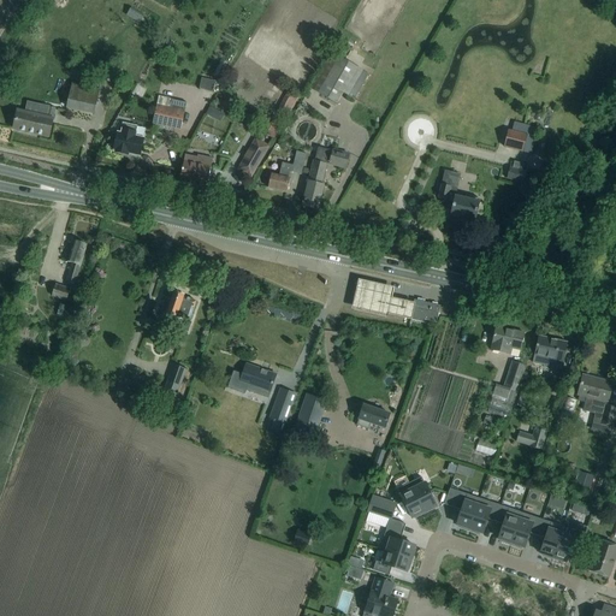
[(331,52),(311,89),(313,92),(337,104),(343,93),(354,99),(368,72),(333,54),(331,52)]
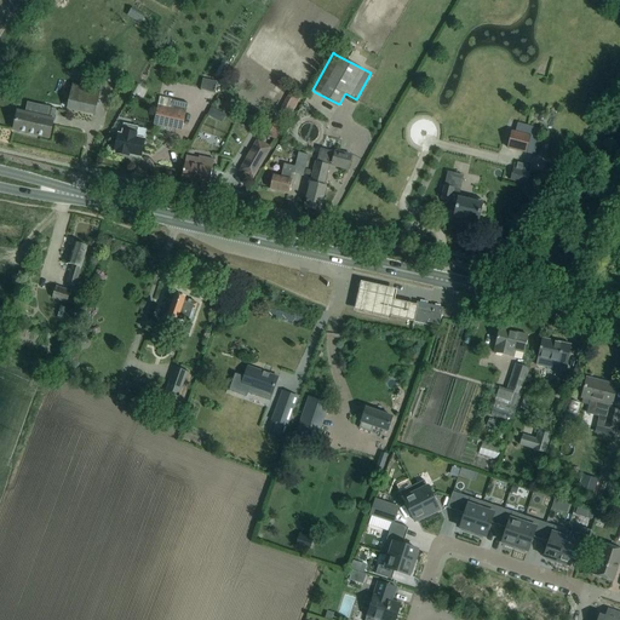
[(115,68),(105,65),(103,84),(113,85),(115,68)]
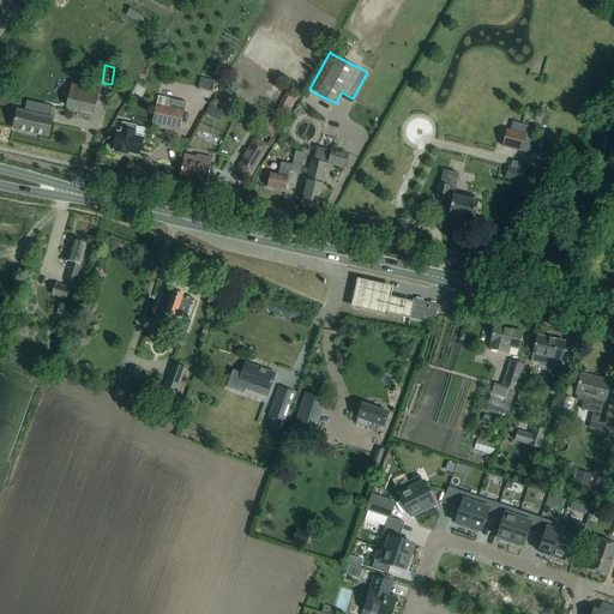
[(71,84),(68,96),(66,108),(92,113),(97,90),(71,84)]
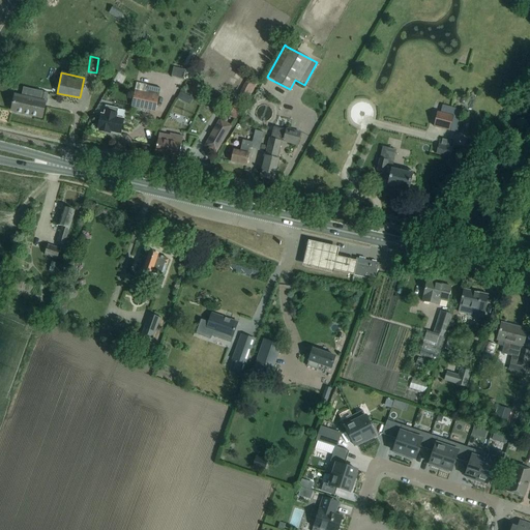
[(246,101),(257,83),(247,78),(237,96),(246,101)]
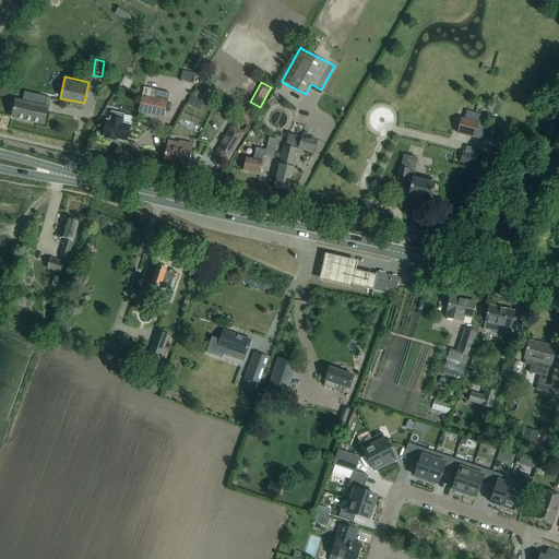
[(142,95),(139,113),(164,118),(168,100),(169,93),(144,87),(142,95)]
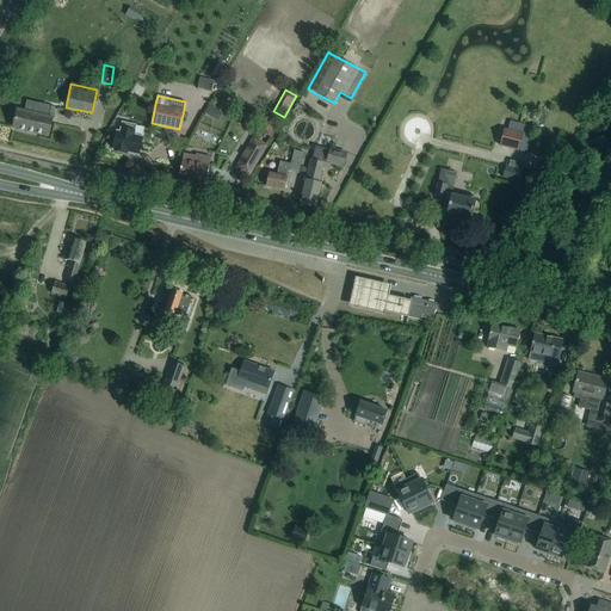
[(203,115),(211,118),(216,110),(207,105),(203,115)]
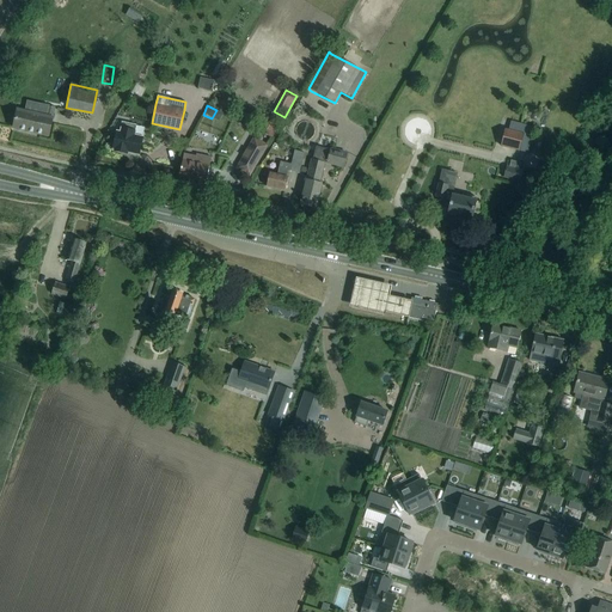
[(48,136),(55,108),(48,106),(46,116),(17,110),(13,128),(48,136)]
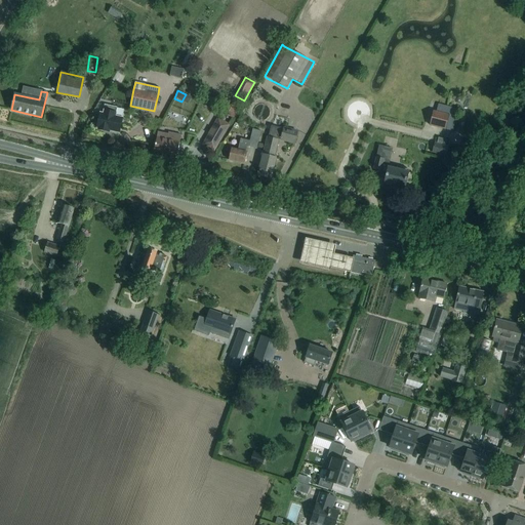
[(457,110),(438,105),(437,112),(433,111),(430,124),(452,130),(457,110)]
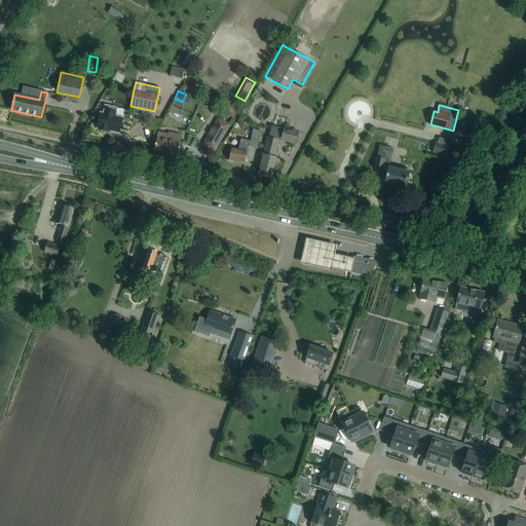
[(105,132),(105,129),(119,134),(122,118),(115,116),(117,108),(105,106),(103,114),(100,113),(97,128),(98,128),(98,129),(105,132)]
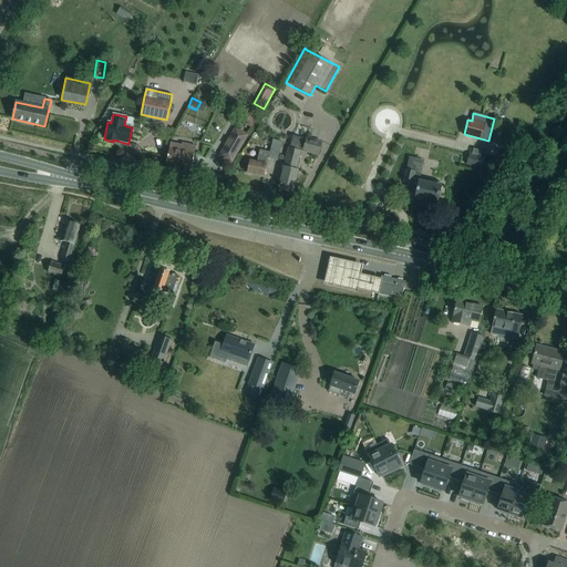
[(234,127),(218,156),(233,164),(248,135),(234,127)]
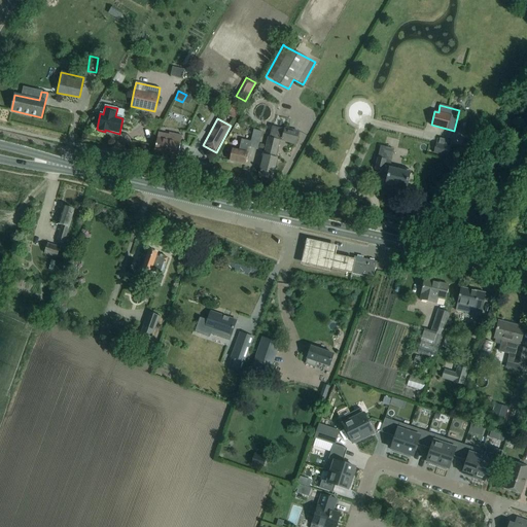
[(295,144),(299,134),(299,133),(284,129),(284,130),(272,127),(270,138),(269,138),(261,166),(258,176),(272,179),(277,159),(275,159),(279,140),(295,144)]
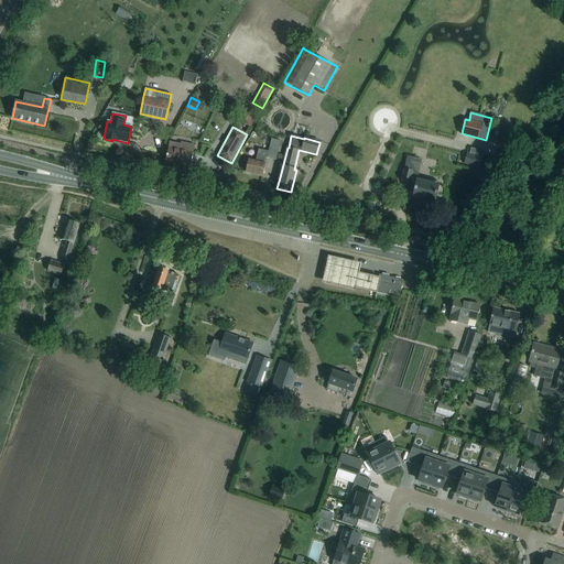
[(275,160),(280,141),(271,139),(268,151),(258,149),(256,162),(248,160),(248,161),(246,172),(262,176),(264,165),(266,164),(267,160),(268,158),(275,160)]
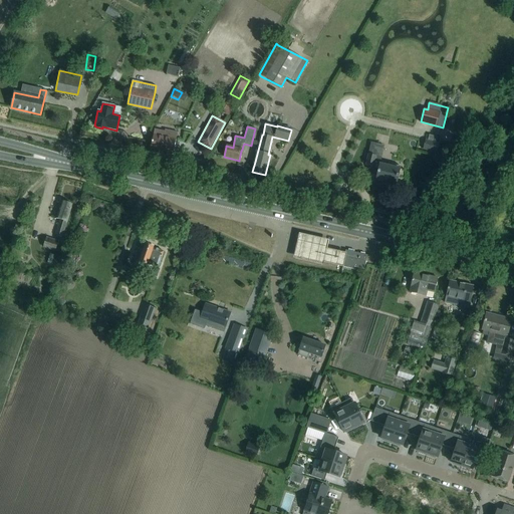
[(154,135),(153,140),(151,149),(173,154),(176,140),(177,133),(165,130),(165,132),(154,130),(154,135)]
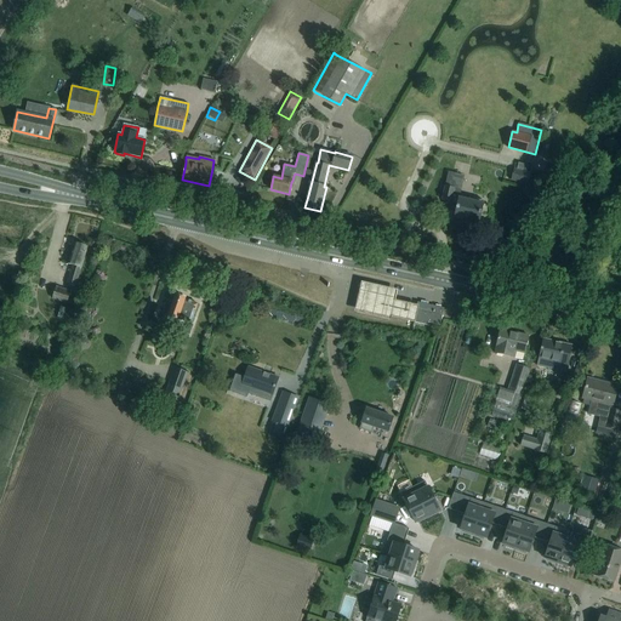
[(514,170),(512,182),(527,186),(529,174),(531,166),(518,164),(517,171),(514,170)]
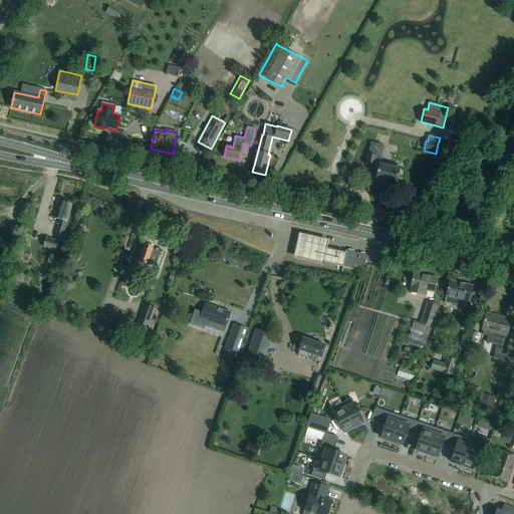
[(370,144),(367,156),(365,166),(378,169),(375,180),(396,184),(401,166),(392,164),(391,167),(374,164),(376,156),(379,157),(381,146),(370,144)]
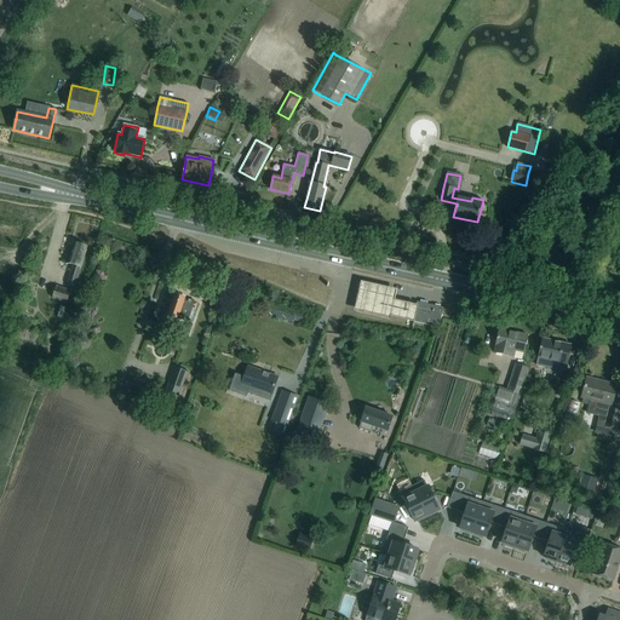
[(74,242),(72,254),(68,264),(73,265),(67,283),(75,286),(87,247),(74,242)]
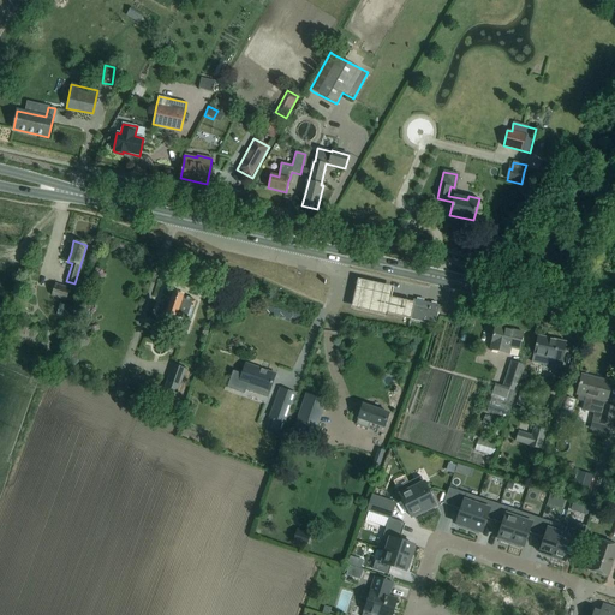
[(408,318),(412,304),(400,302),(389,299),(390,294),(392,290),(357,281),(356,286),(352,300),(350,311),(386,320),(386,316),(408,321),(408,318)]
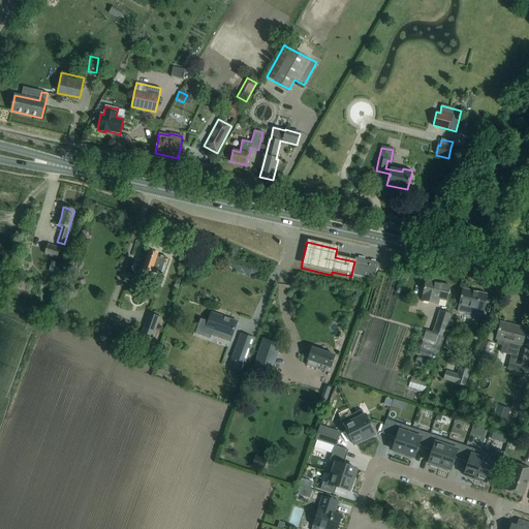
[(48,245),(44,255),(61,260),(64,250),(48,245)]
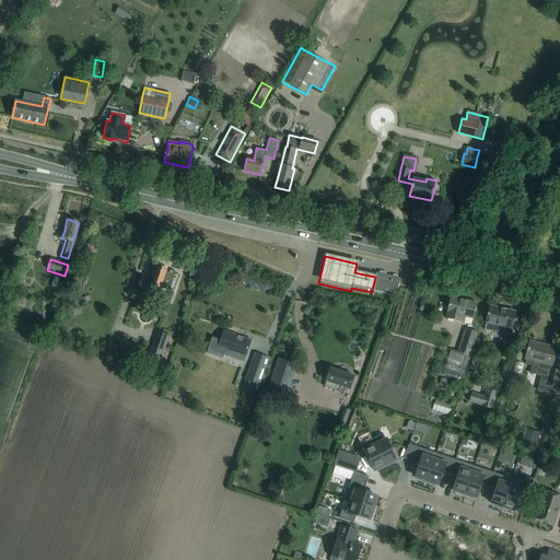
[(150,271),(147,279),(152,281),(151,286),(162,290),(160,299),(171,302),(173,293),(172,293),(178,275),(166,270),(167,269),(158,266),(155,273),(150,271)]
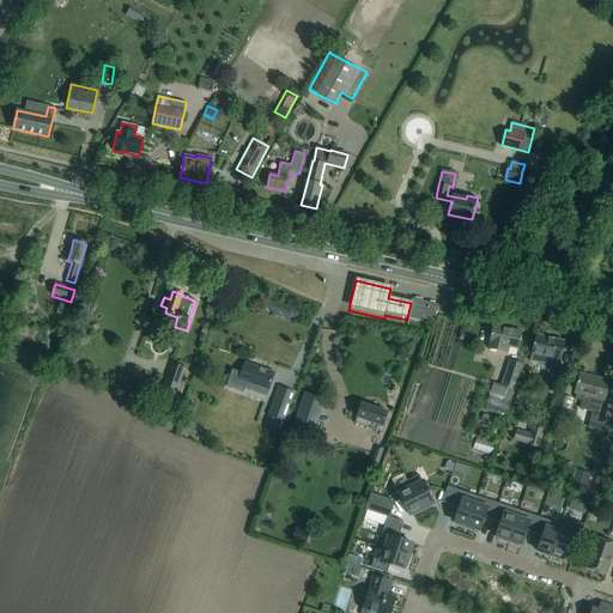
[(411,303),(407,317),(422,321),(423,319),(435,321),(438,304),(412,298),(411,303)]
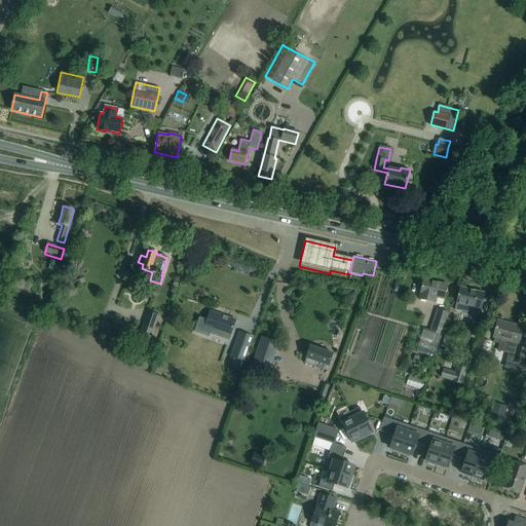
[(423,279),(421,289),(420,294),(419,299),(436,303),(437,297),(444,299),(447,285),(423,279)]
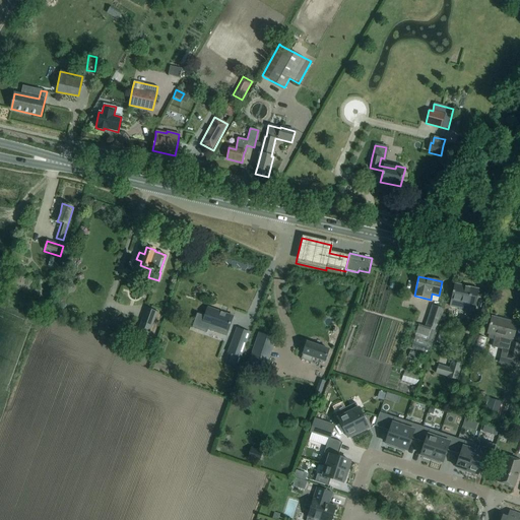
[(449,306),(474,312),(478,289),(454,284),(452,294),(451,300),(449,306)]
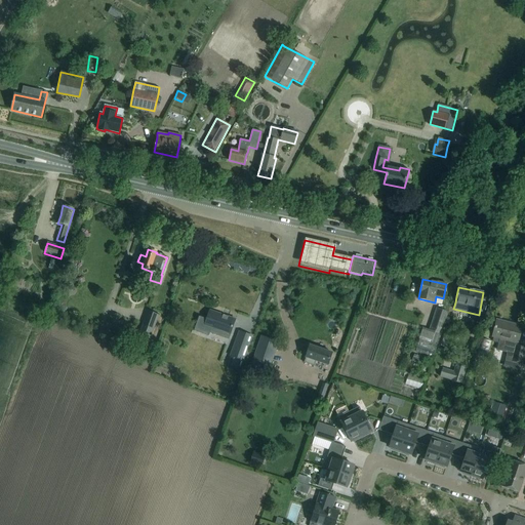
[(438,345),(442,331),(448,312),(437,309),(429,331),(422,329),(419,338),(438,345)]
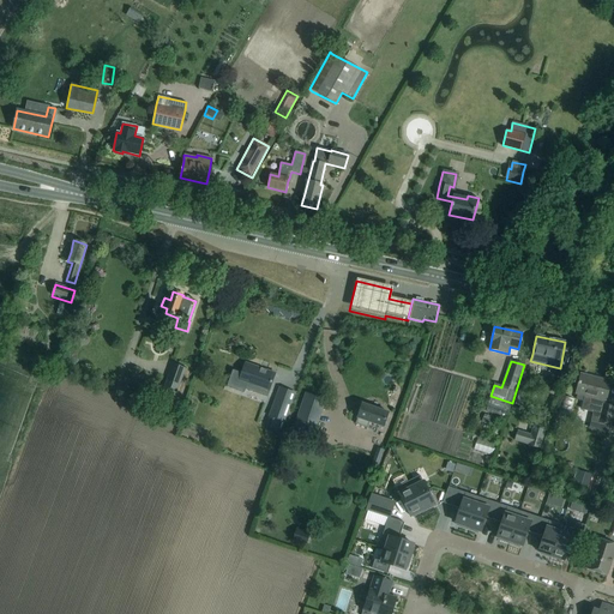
[(173,363),(164,386),(178,391),(186,368),(173,363)]
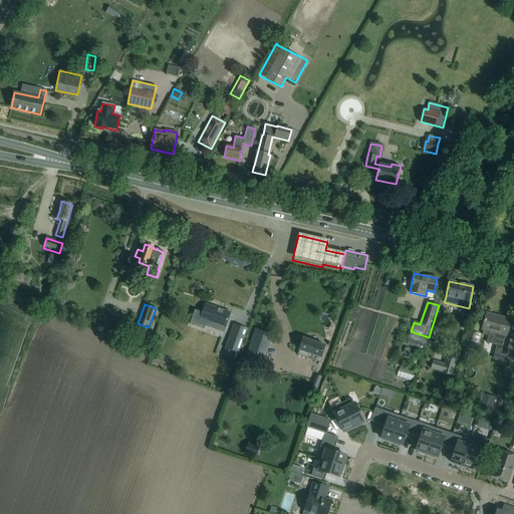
[(195,309),(189,324),(204,329),(205,324),(224,330),(225,327),(227,322),(230,312),(229,313),(219,309),(219,308),(205,304),(202,312),(195,309)]
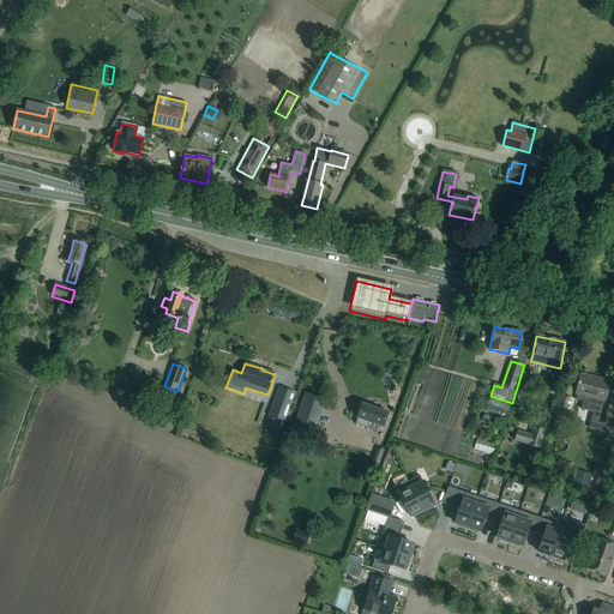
[(581,374),(578,386),(576,393),(606,402),(607,393),(611,381),(581,374)]
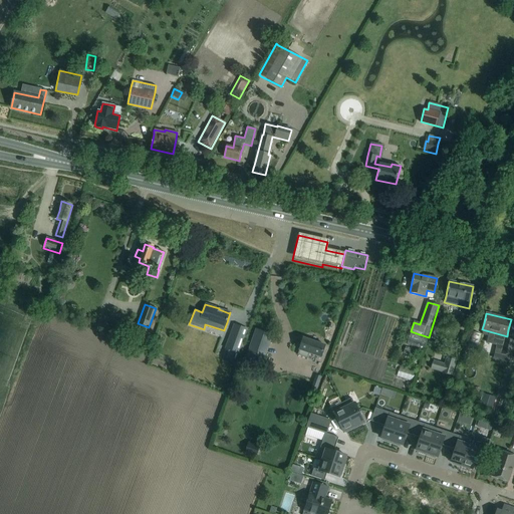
[(169,322),(176,324),(178,318),(171,316),(169,322)]
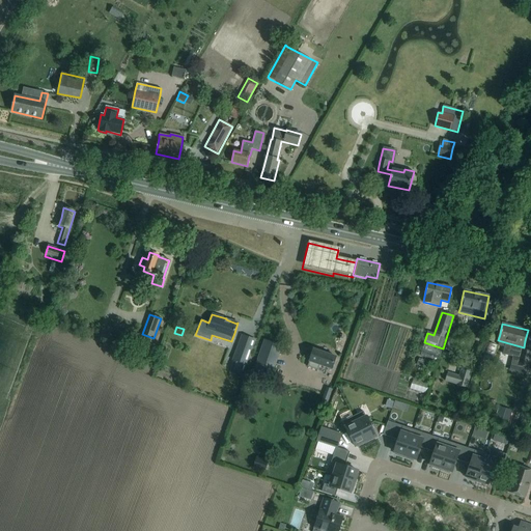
[(447,335),(443,348),(449,351),(453,337),(447,335)]
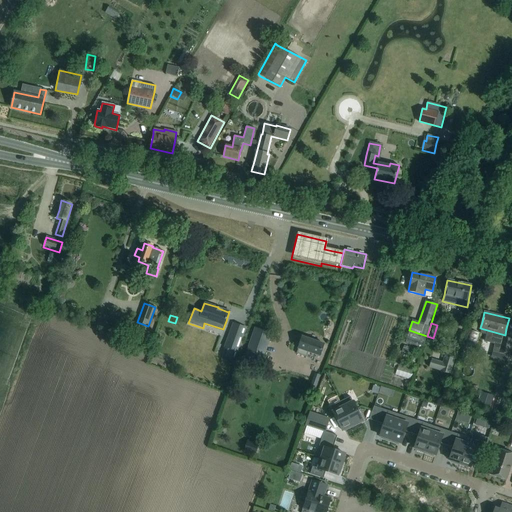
[(255,328),(244,360),(261,365),(272,334),(255,328)]
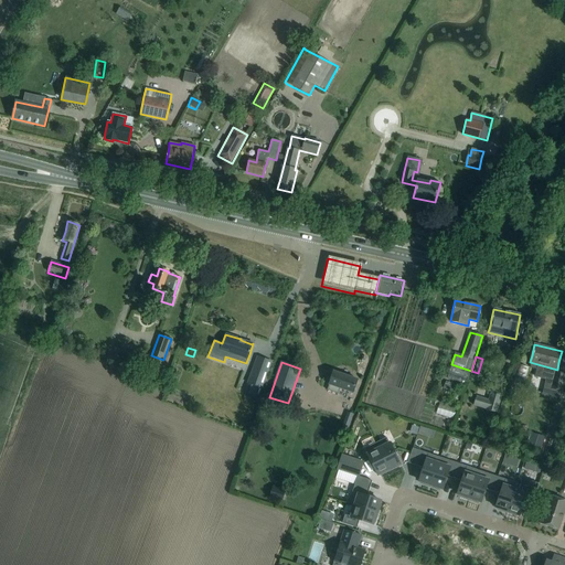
[(254,364),(247,384),(262,390),(268,370),(254,364)]
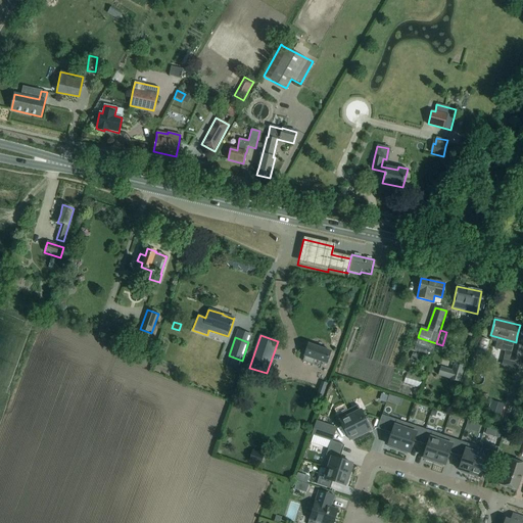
[(308,344),(305,353),(302,361),(313,365),(315,360),(326,364),(330,351),(308,344)]
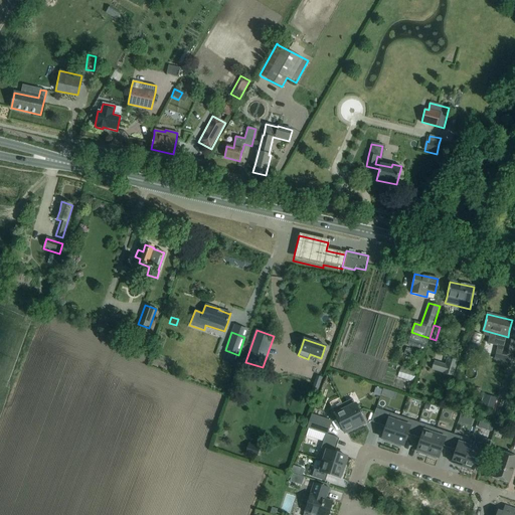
[(512,356),(514,342),(514,341),(506,339),(503,354),(512,356)]
